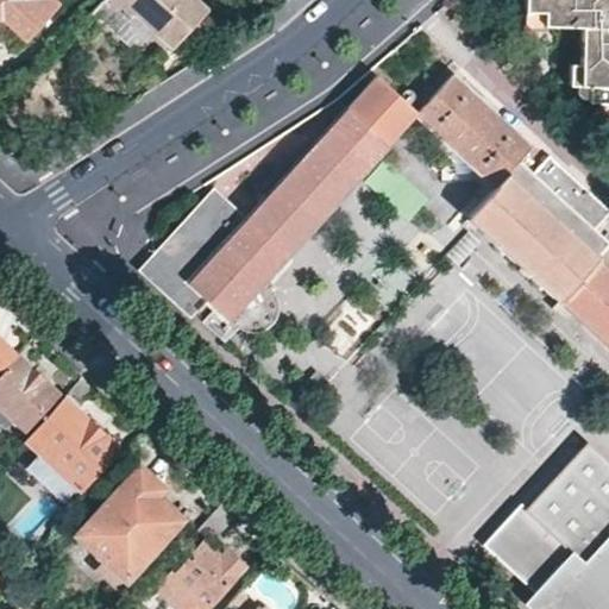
[(0,0),(0,16),(25,39),(48,14),(39,7),(45,0),(0,0)]
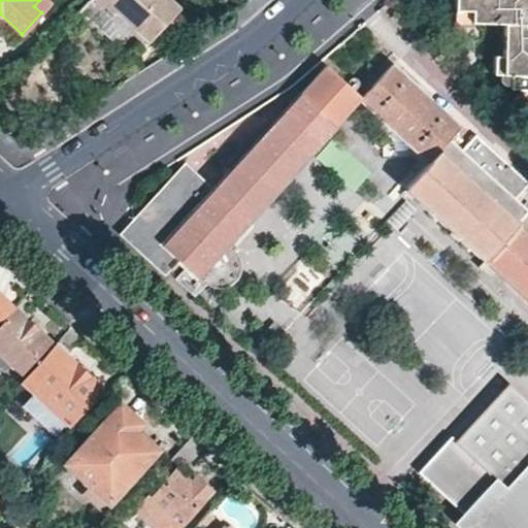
[(39,0),(34,6),(41,12),(50,3),(45,0),(39,0)]
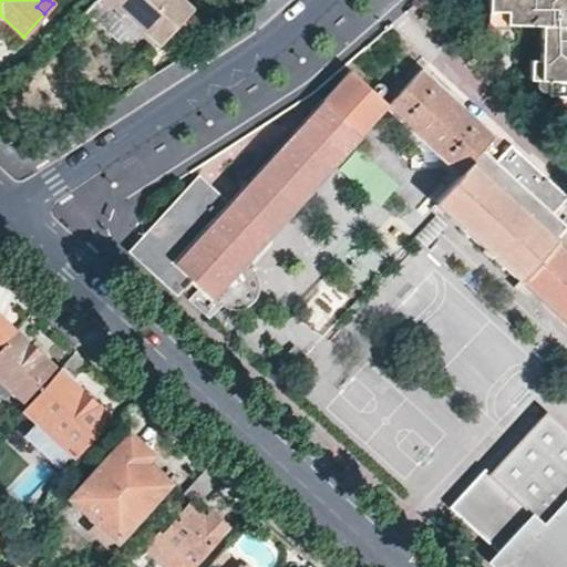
[(116,19),(96,0),(94,0),(84,11),(105,31),(116,19)]
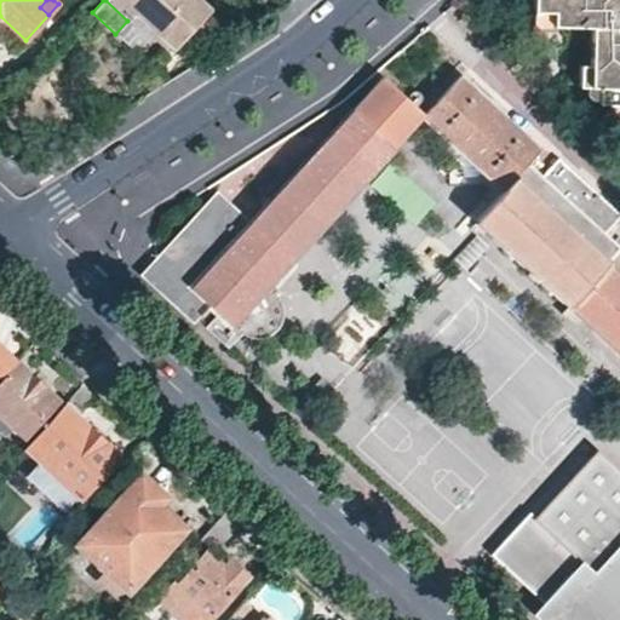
[(105,0),(127,21),(136,11),(173,45),(187,30),(199,17),(206,7),(197,0),(105,0)]
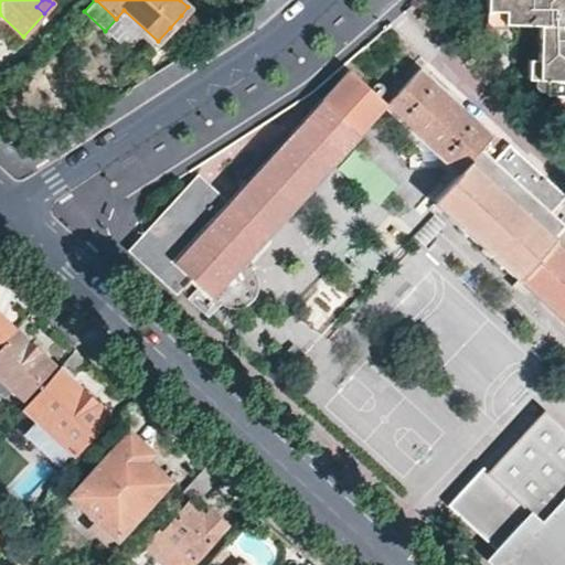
[(564,0),(489,0),(489,10),(505,10),(505,23),(541,24),(540,59),(531,59),(531,77),(547,78),(547,93),(564,92),(564,0)]
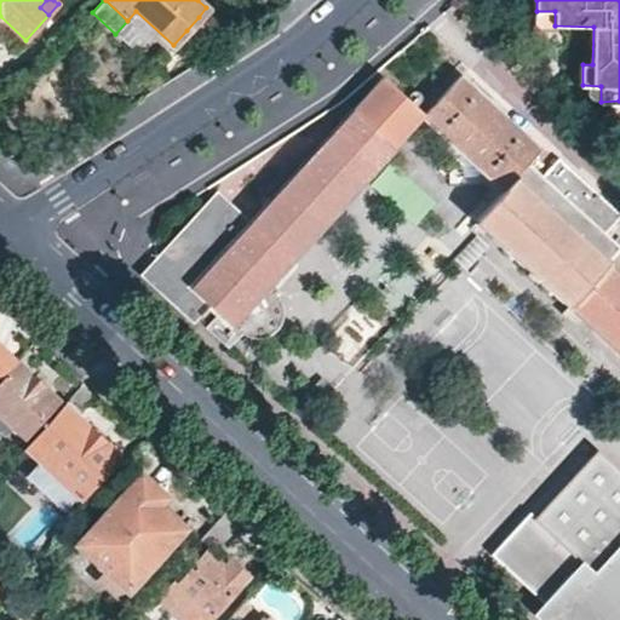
[(535,24),(555,26),(555,11),(537,11),(535,24)]
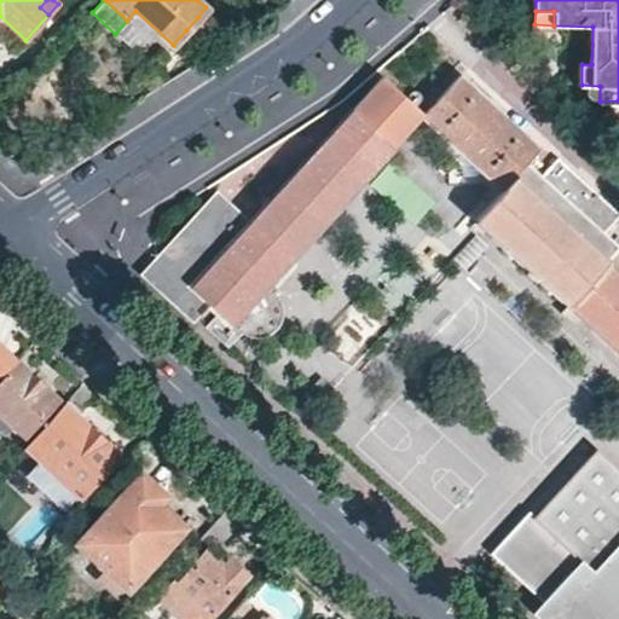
[(207,25),(198,17),(186,30),(195,38),(207,25)]
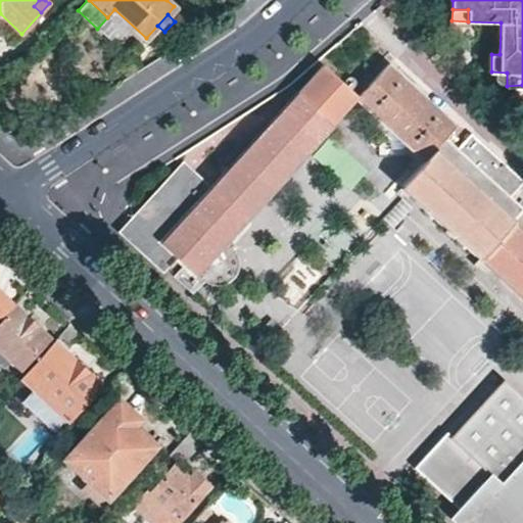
[(522,231),(511,220),(522,205),(510,194),(522,179),(522,178),(471,131),(458,146),(444,134),(456,123),(387,60),(358,93),(357,94),(360,97),(425,158),(401,184),(522,295),(522,231)]
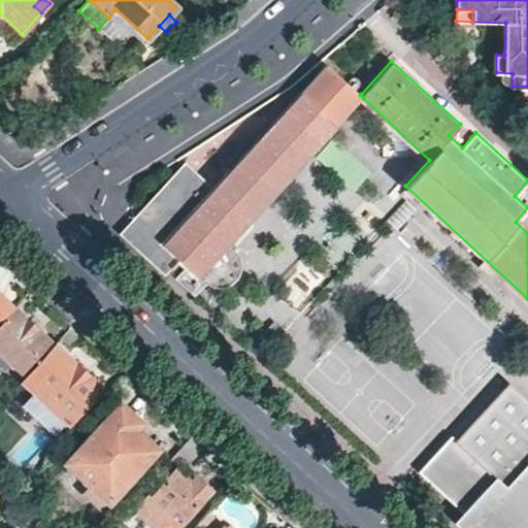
[(149,220),(130,240),(165,271),(178,257),(203,279),(208,283),(216,285),(221,285),(227,284),(233,281),(237,275),(241,269),(243,261),(241,254),(238,246),(233,242),(338,126),(330,118),(357,90),(326,62),(211,187),(186,163),(140,212),(149,220)]
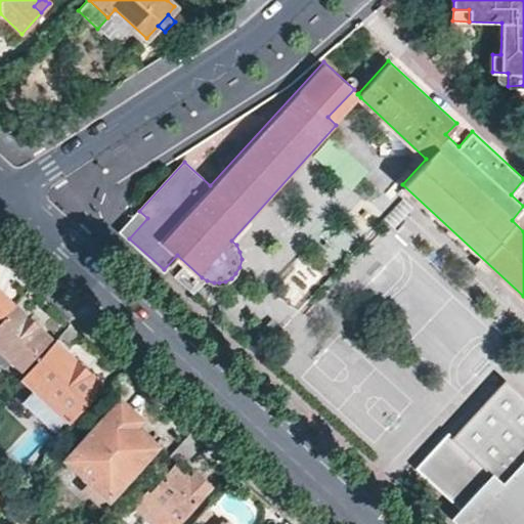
[(354,89),(328,117),(336,125),(360,97),(357,94),(358,93),(354,89)]
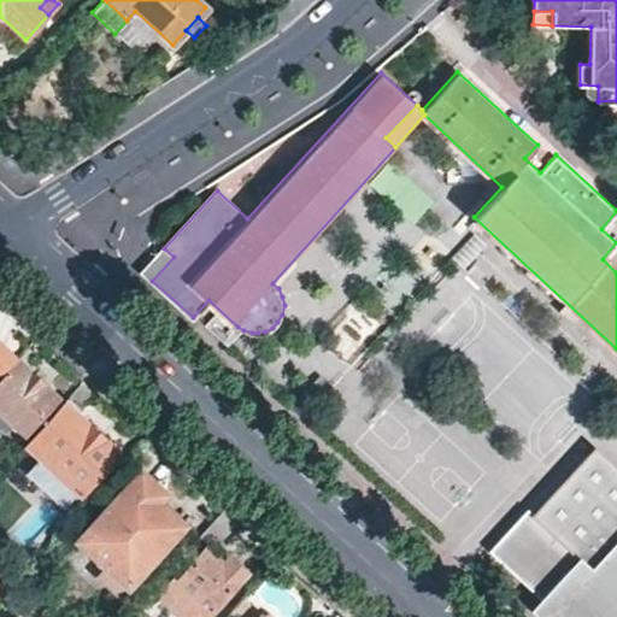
[(616,242),(603,259),(616,272),(616,242)]
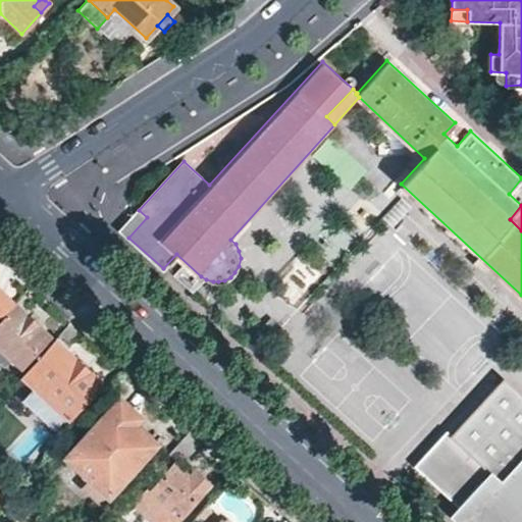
[(147,217),(139,210),(131,219),(123,227),(122,231),(128,238),(147,217)]
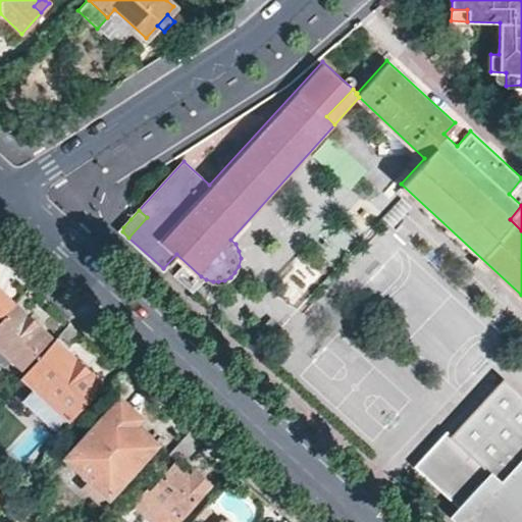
[(47,331),(15,302),(0,317),(0,356),(5,361),(11,355),(19,361),(47,331)]
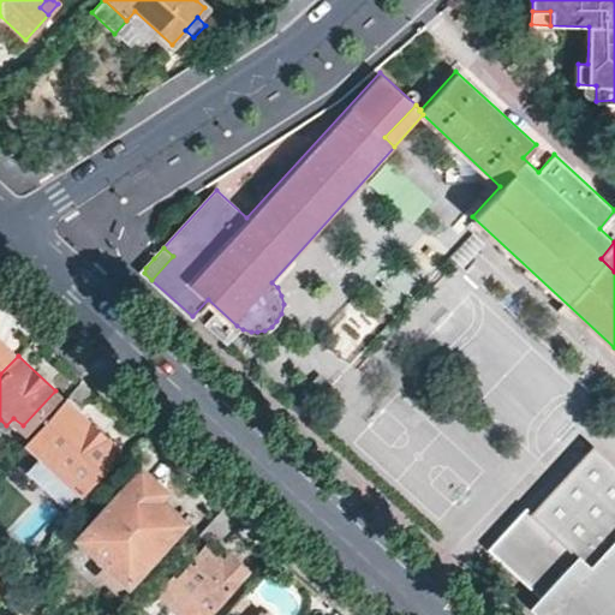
[(78,406),(96,388),(82,375),(25,437),(40,451),(27,465),(67,502),(120,445),(78,406)]
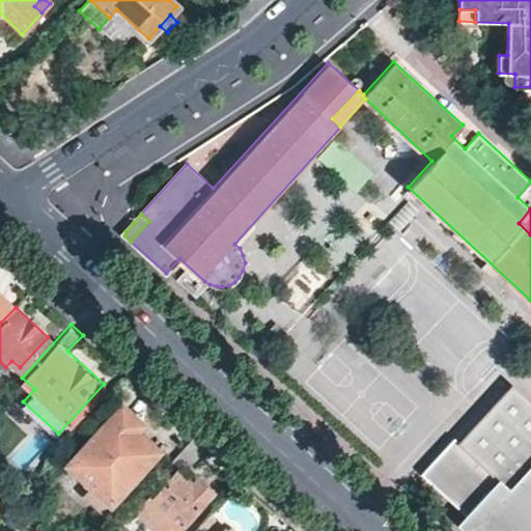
[(455,439),(421,476),(467,518),(491,492),(502,503),(478,529),(480,530),(530,530),(530,402),(512,386),(459,444),(455,439)]
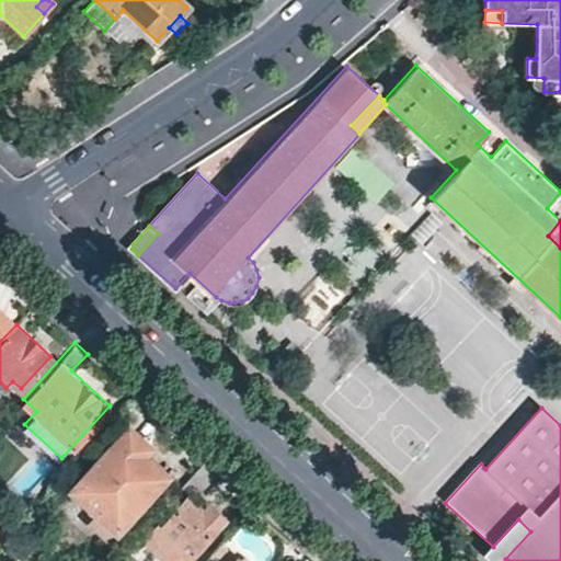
[(110,539),(168,476),(141,453),(148,445),(126,426),(71,487),(95,508),(86,518),(110,539)]
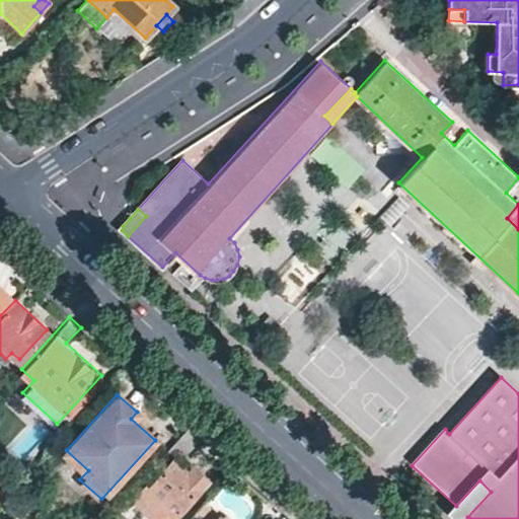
[(200,437),(188,425),(168,447),(180,458),(200,437)]
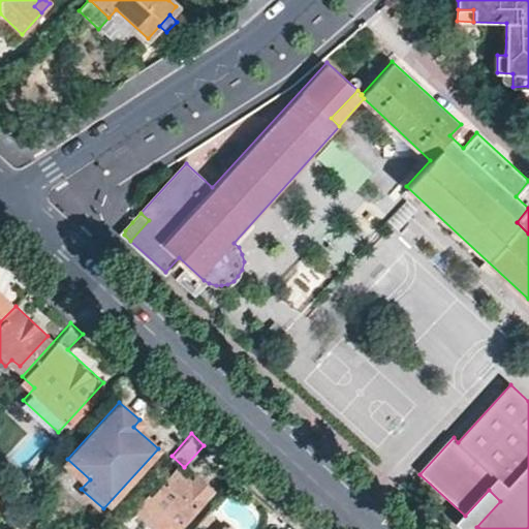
[(194,477),(184,467),(157,497),(148,490),(134,504),(160,528),(176,528),(215,487),(199,472),(194,477)]
